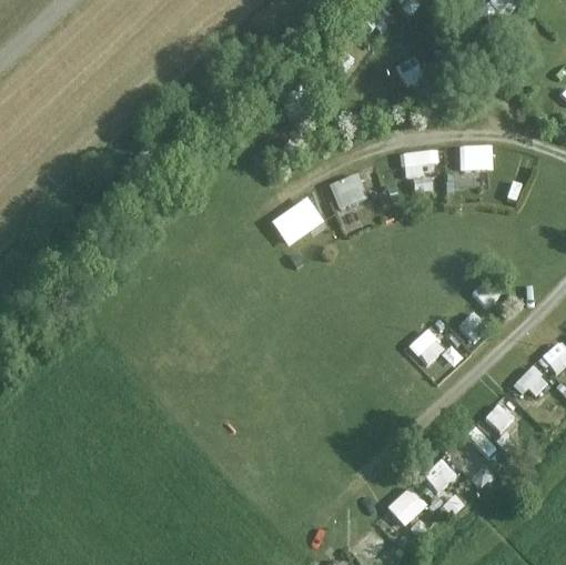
[(505,17),(522,0),(486,0),(478,8),(488,18),(497,9),(505,17)]
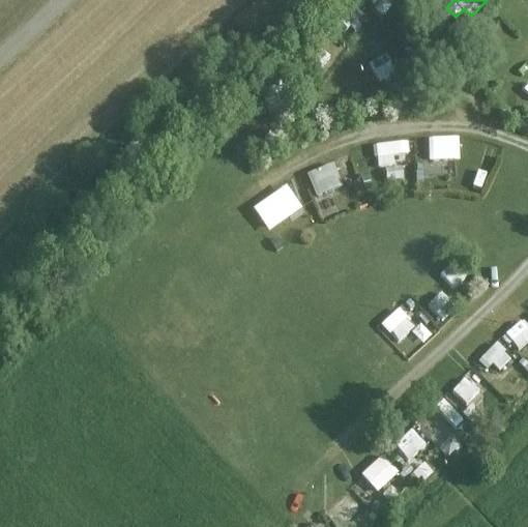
[(517,0),(512,12),(527,18),(527,0),(517,0)]
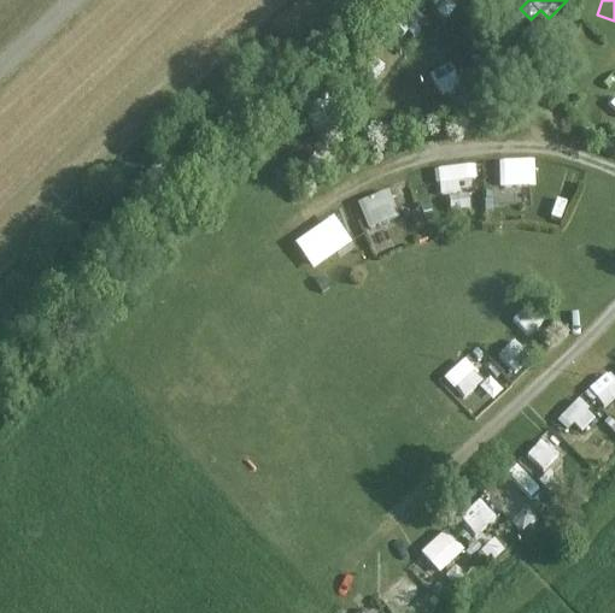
[(358,62),(369,74),(390,56),(380,43),(358,62)]
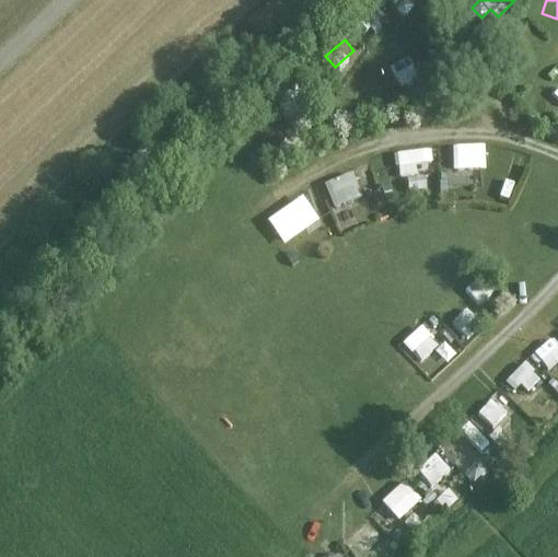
[(390,64),(402,85),(421,74),(409,53),(390,64)]
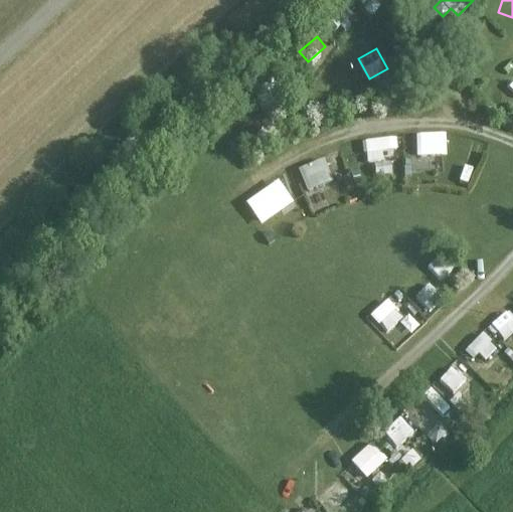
[(299,80),(287,64),(262,86),(274,101),(299,80)]
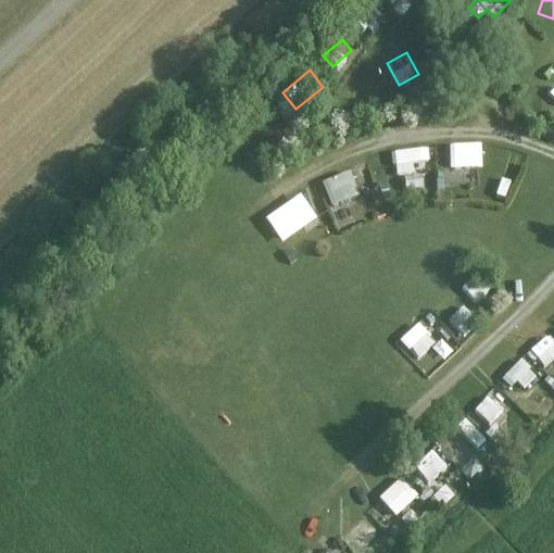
[(473,165),(473,143),(453,143),(453,165),(473,165)]
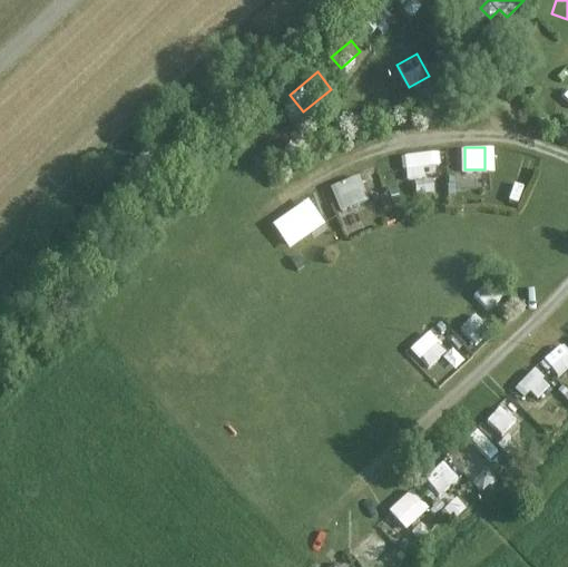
[(403,176),(413,176),(414,192),(440,191),(437,149),(402,152),(403,176)]
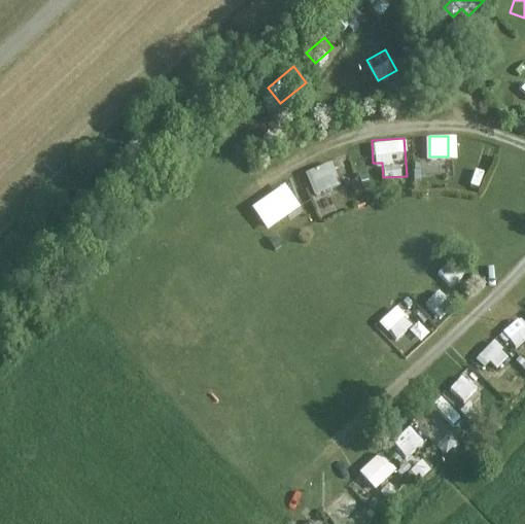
[(306,167),(312,195),(341,187),(335,161),(306,167)]
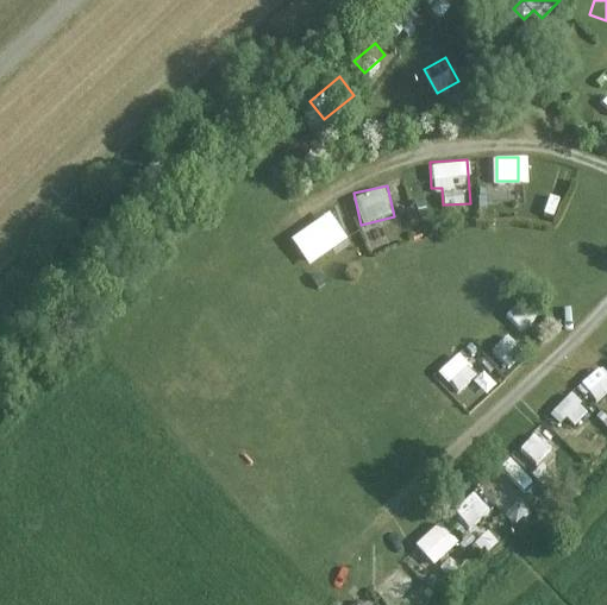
[(508,332),(494,346),(508,361),(523,347),(508,332)]
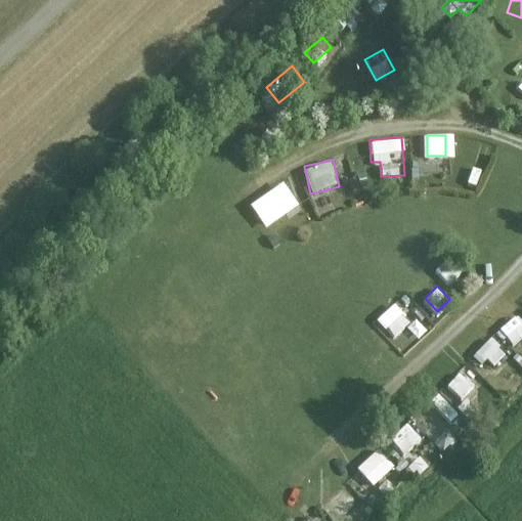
[(415,342),(433,324),(416,305),(397,322),(415,342)]
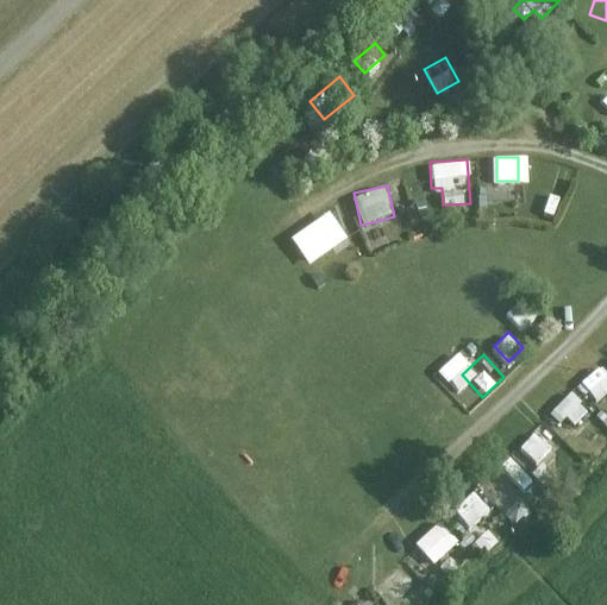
[(606,371),(601,364),(580,382),(596,401),(606,391),(606,371)]
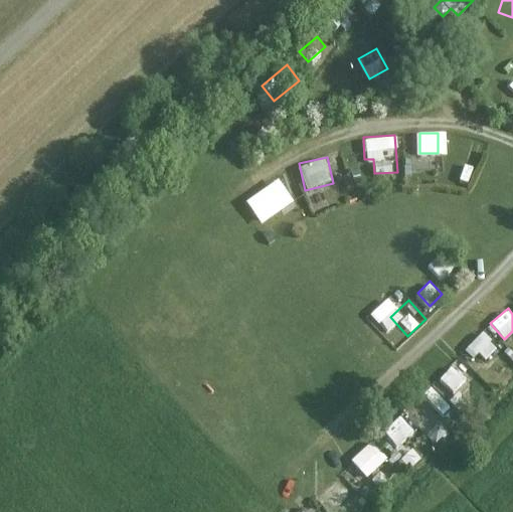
[(480,365),(499,345),(483,330),(464,349),(480,365)]
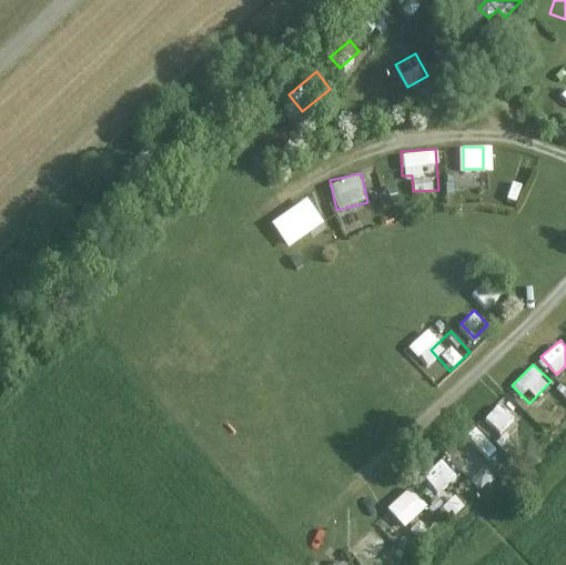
[(515,442),(504,433),(522,410),(498,392),(454,452),(471,464),(485,444),(503,457),(515,442)]
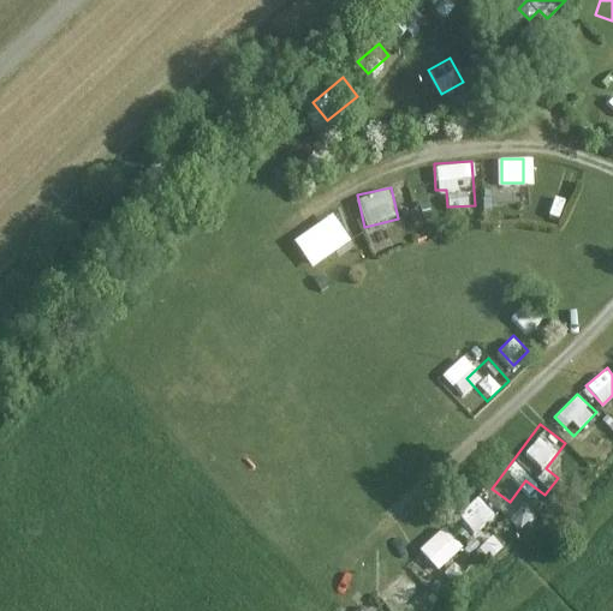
[(458,515),(476,534),(498,514),(478,495),(458,515)]
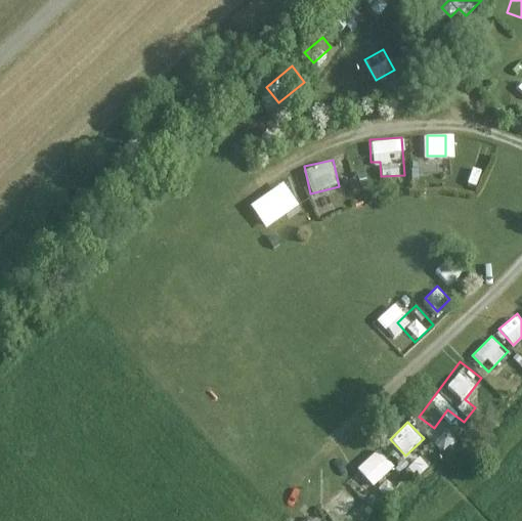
[(374,486),(395,466),(378,447),(356,468),(374,486)]
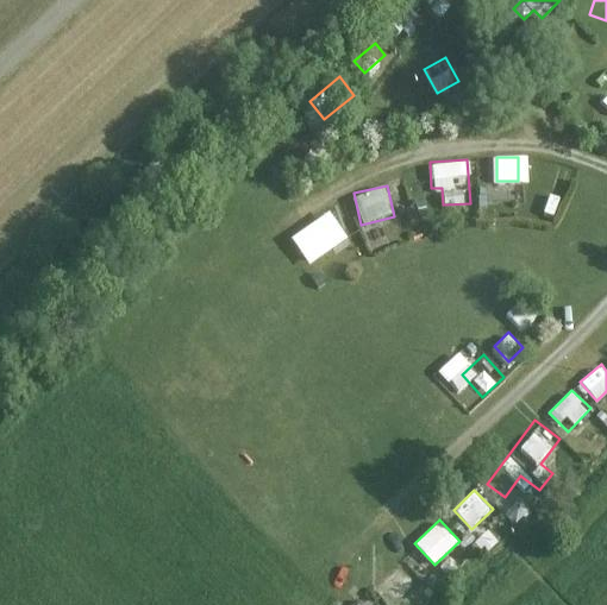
[(399,597),(415,577),(399,562),(381,583),(399,597)]
